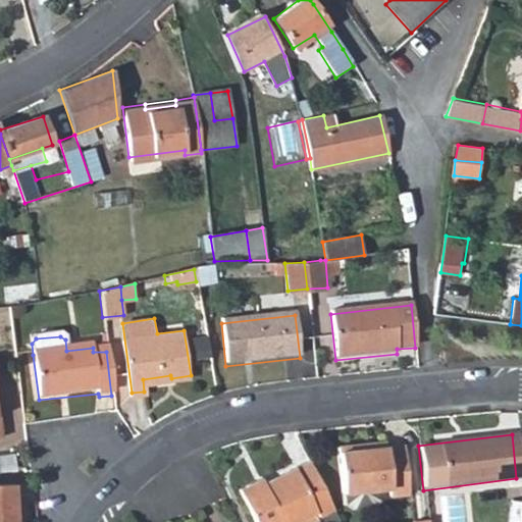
[(364,450),(338,453),(343,498),(348,498),(349,508),(354,512),(375,511),(380,505),(379,494),(389,493),(390,501),(409,499),(404,451),(364,454),(364,450)]
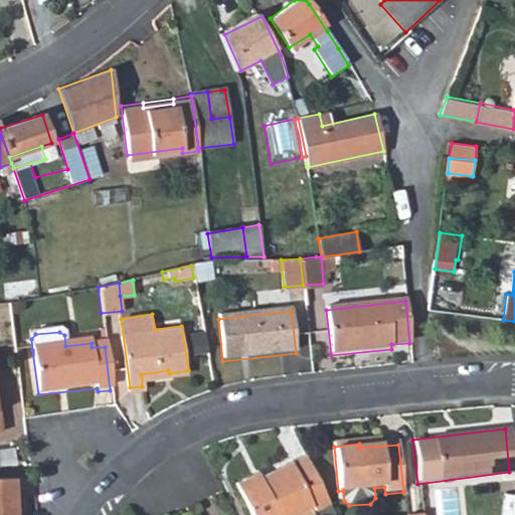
[(0,463),(17,461),(15,445),(0,447),(0,463)]
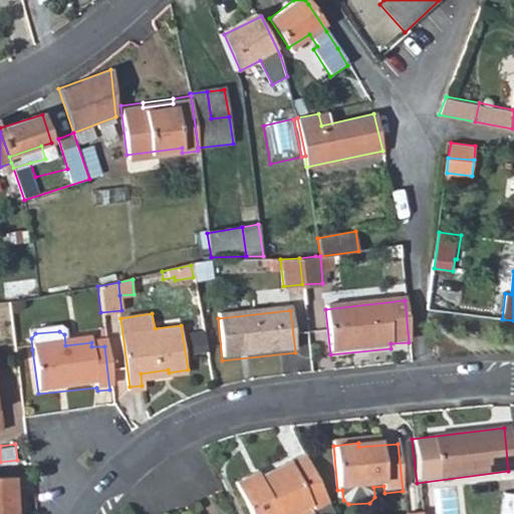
[(313,513),(328,505),(305,460),(259,482),(257,477),(236,488),(249,513),(300,513),(311,509),(313,513)]
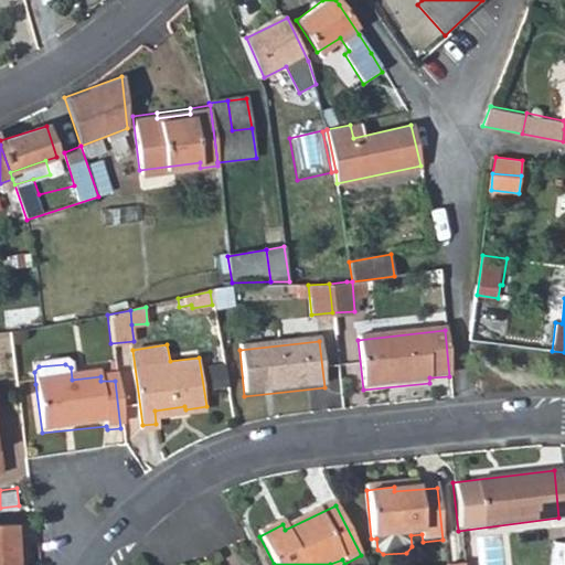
[(0,564),(16,564),(14,533),(0,533),(0,564)]
